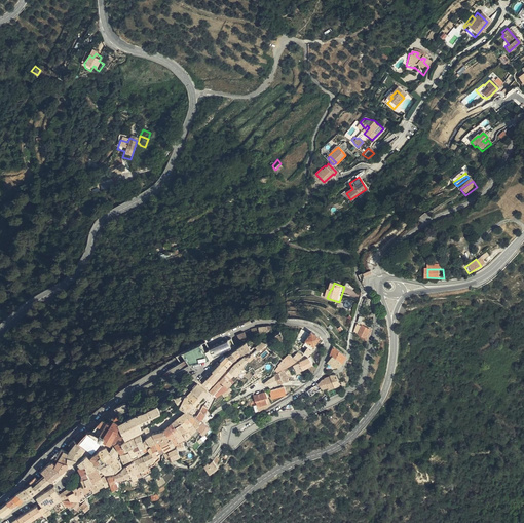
[(369,329),(369,328),(362,325),(362,326),(361,326),(356,336),(364,339),(369,329)]
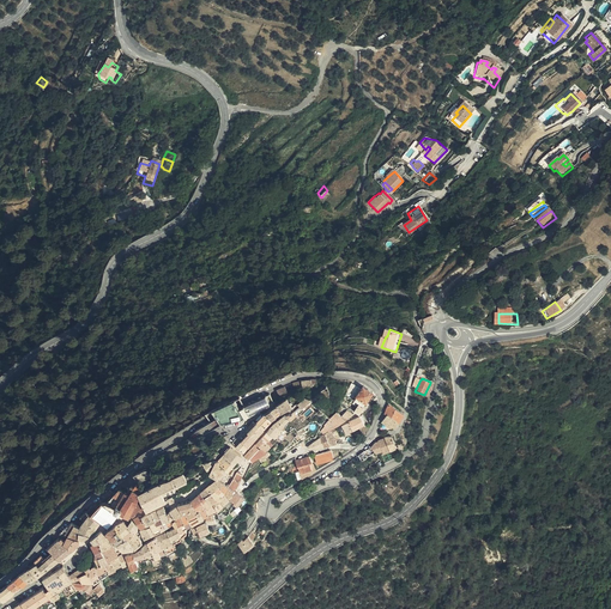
[(350,383),(346,396),(354,400),(356,396),(361,389),(350,383)]
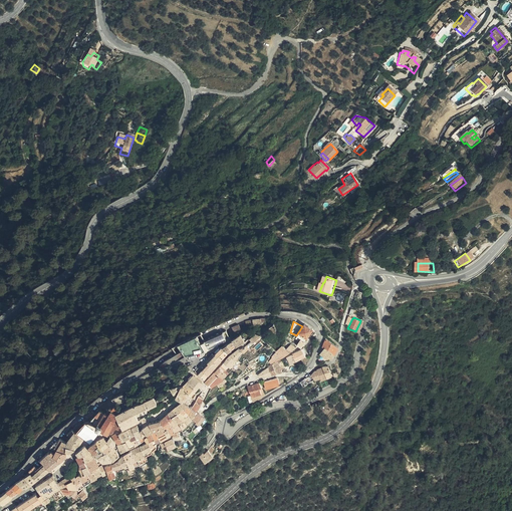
[(299,333),(306,338),(311,330),(304,324),(302,326),(298,332),(299,333)]
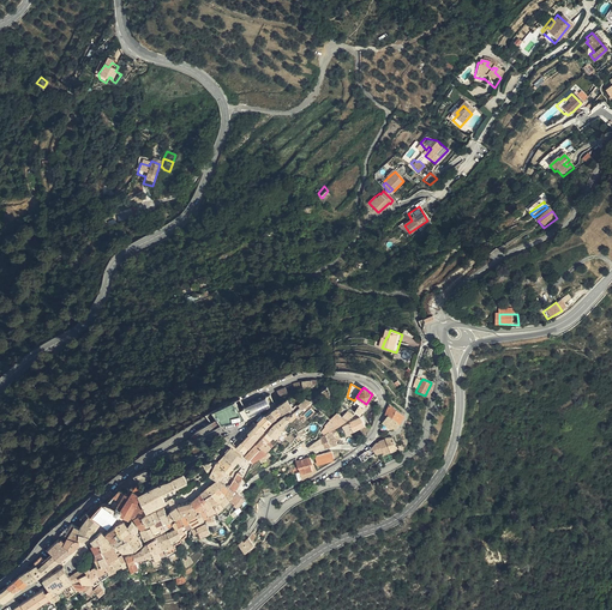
[(287,396),(282,399),(287,408),(293,404),(287,396)]
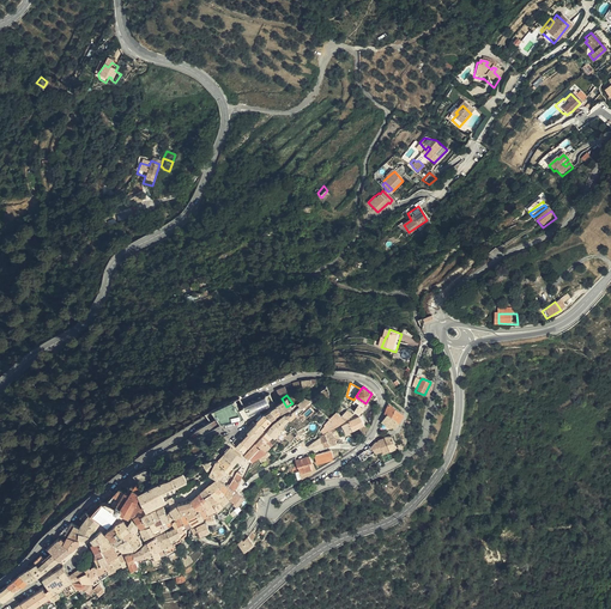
[(310,399),(309,396),(306,396),(300,405),(301,406),(304,408),(310,399)]
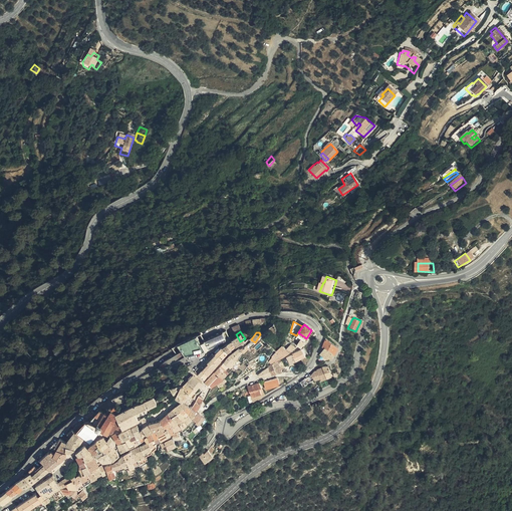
[(234,335),(232,337),(236,344),(240,341),(236,334),(234,335)]
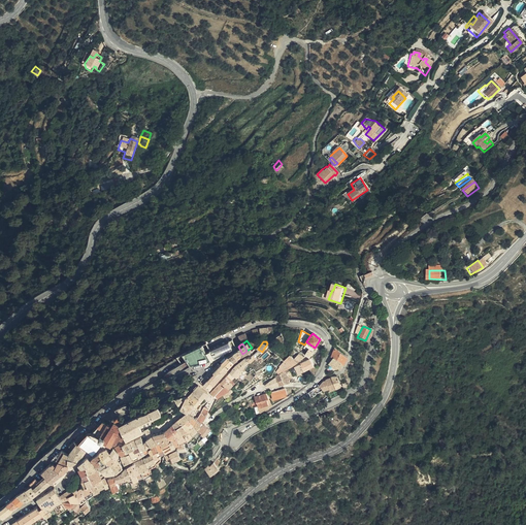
[(183,355),(177,357),(178,359),(181,363),(176,365),(178,369),(183,367),(184,368),(204,363),(209,360),(204,351),(200,353),(198,348),(197,346),(183,355)]
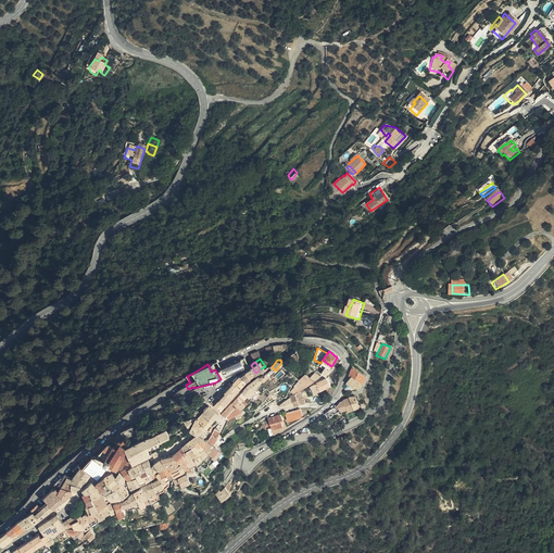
[(229,375),(224,365),(215,369),(221,379),(229,375)]
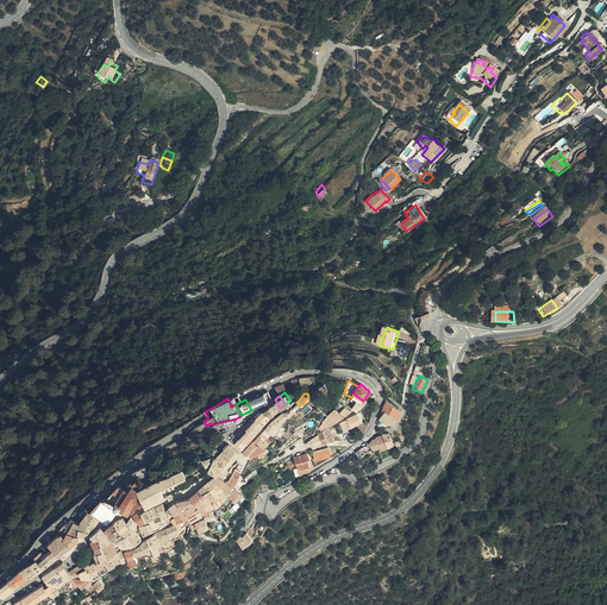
[(275,399),(270,404),(275,411),(280,408),(275,399)]
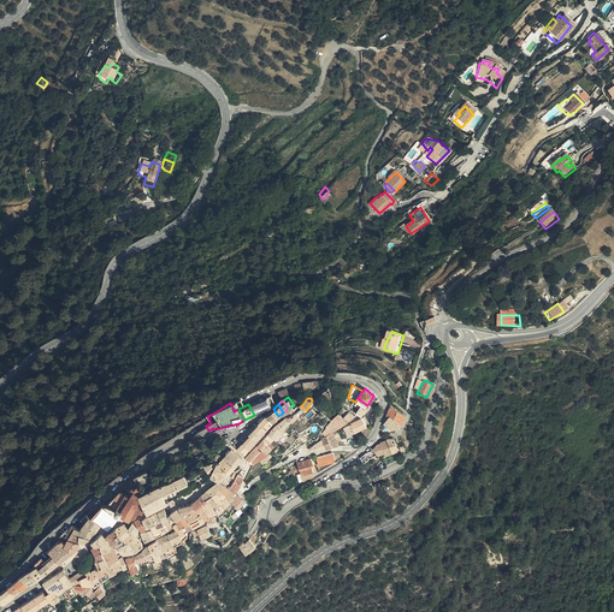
[(387,413),(389,415),(390,413),(399,419),(399,420),(402,422),(403,415),(390,405),(387,413)]
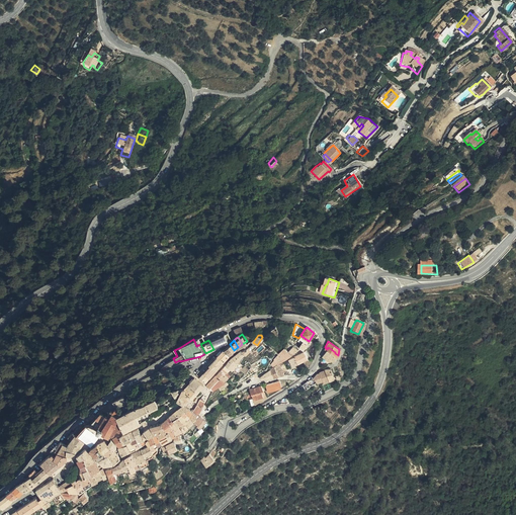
[(304,342),(298,348),(304,351),(308,344),(307,344),(304,342)]
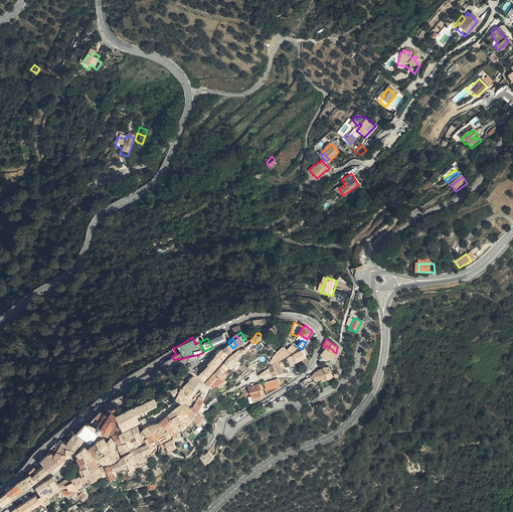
[(287,351),(292,346),(286,341),(283,347),(287,351)]
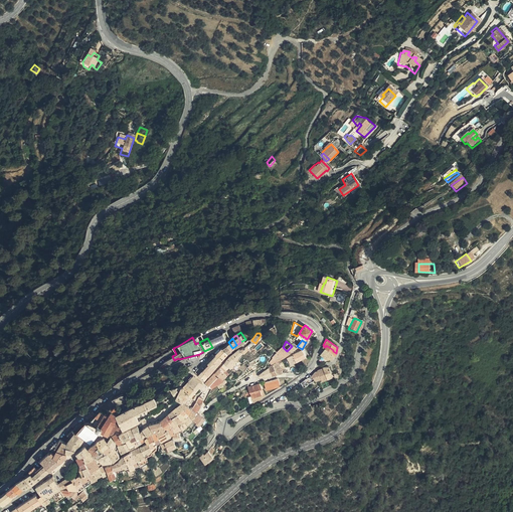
[(228,342),(223,345),(228,351),(232,348),(228,342)]
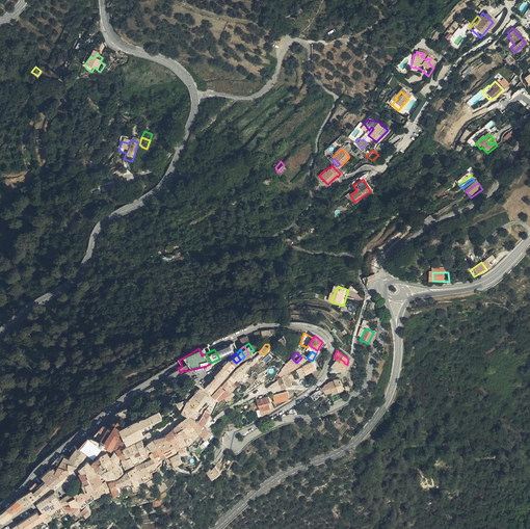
[(231,356),(229,359),(227,361),(229,363),(226,366),(230,370),(236,363),(231,356)]
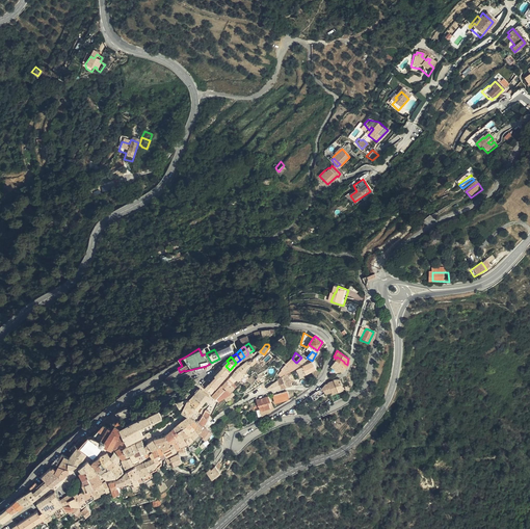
[(336,359),(332,365),(338,370),(339,369),(344,363),(344,362),(337,356),(336,359)]
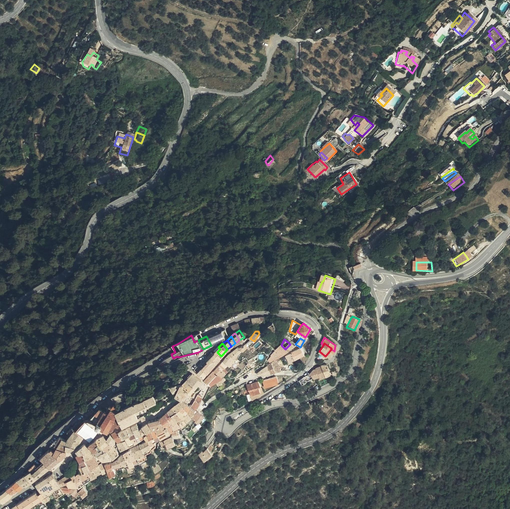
[(285,349),(288,352),(295,347),(295,346),(290,344),(285,349)]
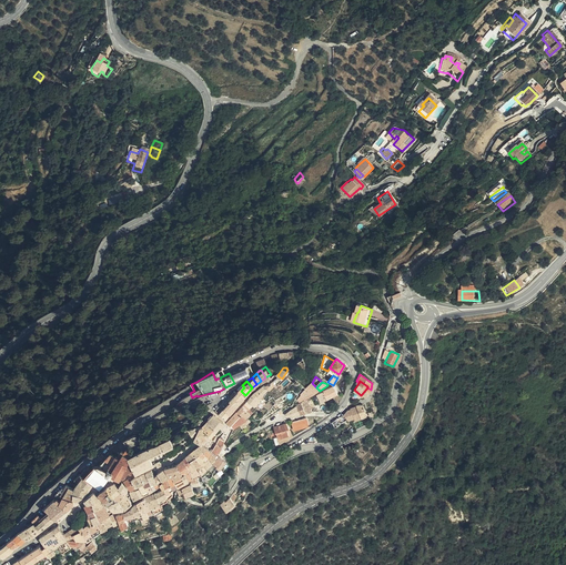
[(306,389),(314,395),(320,391),(316,387),(312,383),(306,387),(306,389)]
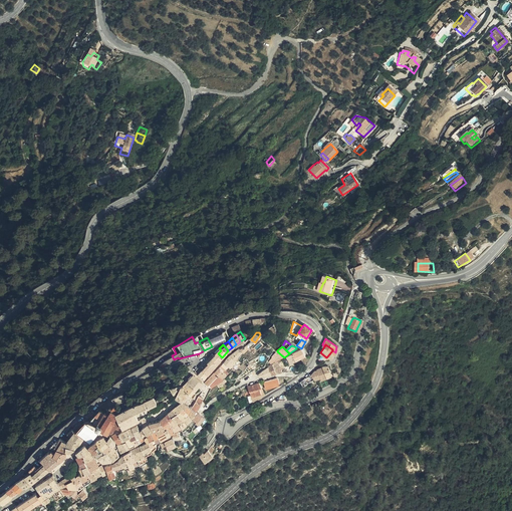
[(244,349),(242,347),(240,348),(237,348),(229,355),(235,360),(238,356),(242,352),(244,349)]
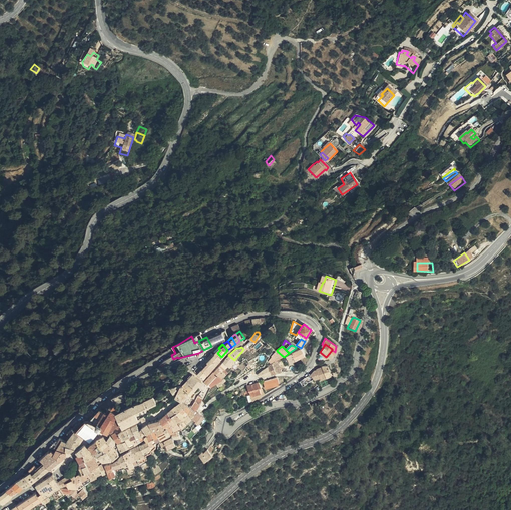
[(217,349),(215,352),(212,354),(210,356),(217,362),(221,357),(217,353),(220,350),(218,348),(217,349)]
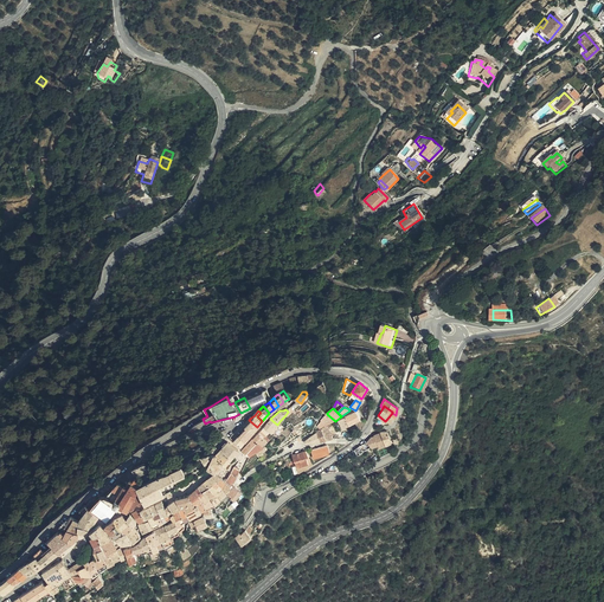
[(354,413),(345,419),(348,426),(352,425),(358,421),(359,420),(355,414),(354,413)]
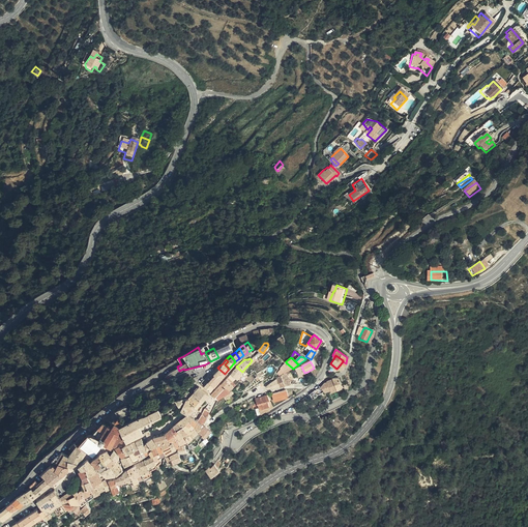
[(284,366),(289,371),(293,369),(286,362),(284,366)]
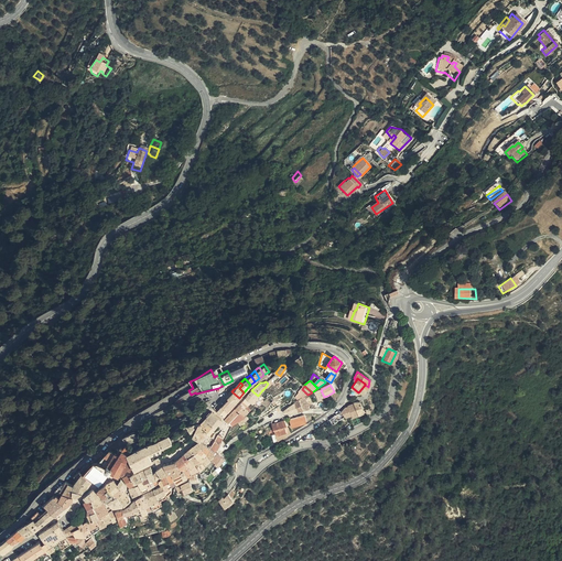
[(302,396),(303,398),(307,395),(302,389),(299,392),(299,394),(302,396)]
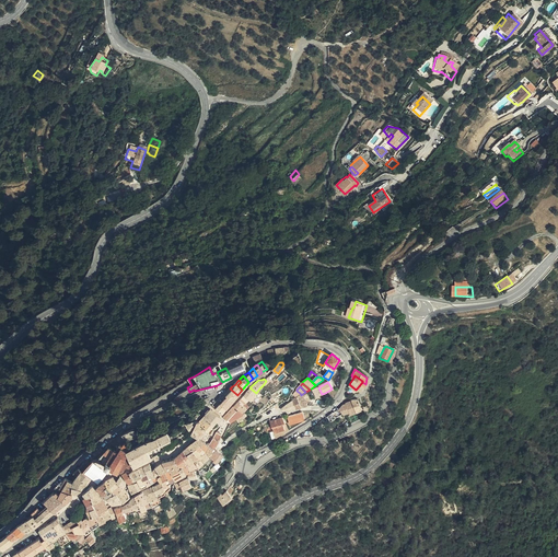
[(254,396),(256,393),(250,387),(245,391),(243,396),(248,401),(250,401),(254,396)]
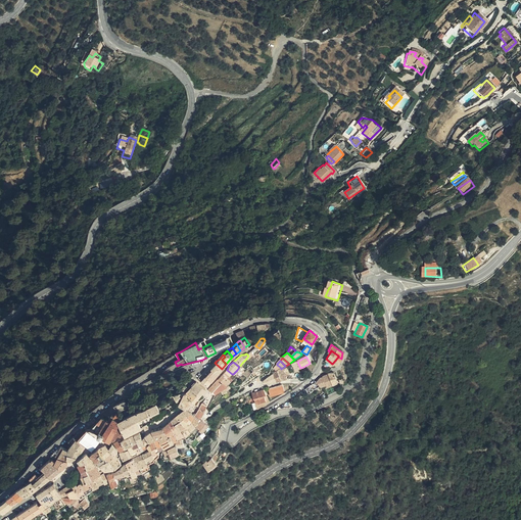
[(295,372),(298,370),(300,368),(297,362),(292,365),(291,365),(295,372)]
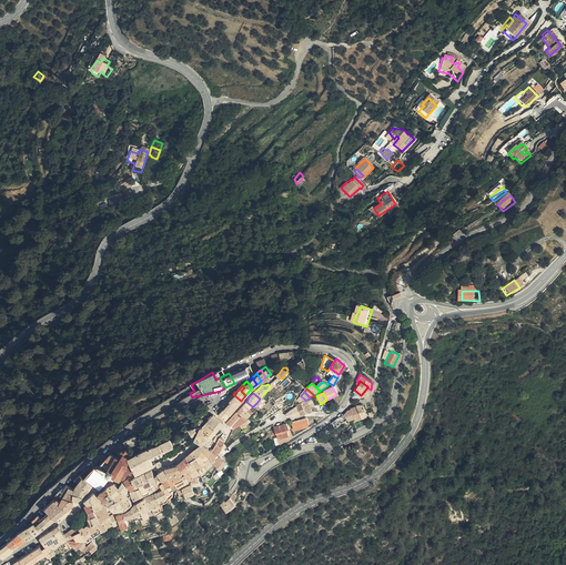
[(230,399),(231,399),(238,404),(241,401),(233,394),(230,399)]
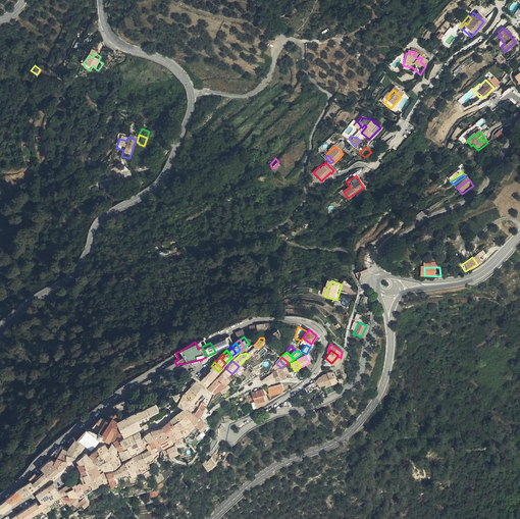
[(212,366),(207,372),(212,377),(218,371),(212,366)]
